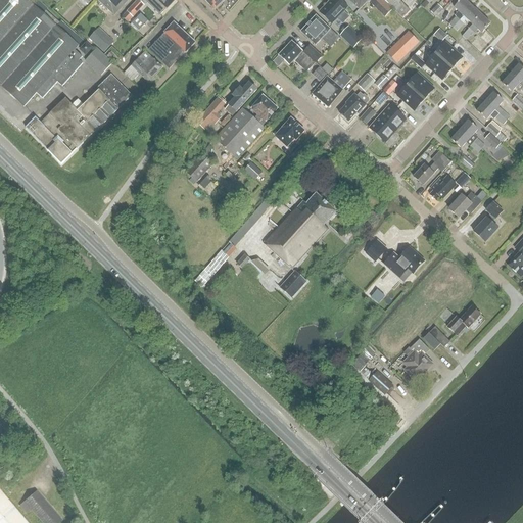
[(0,0),(0,85),(24,106),(37,92),(43,98),(57,81),(62,86),(83,62),(80,60),(83,57),(75,50),(79,46),(56,26),(59,22),(45,10),(43,13),(28,0),(0,0)]
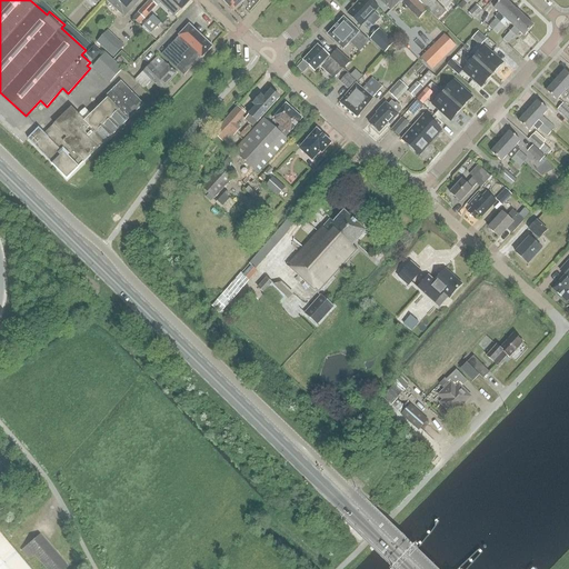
[(139,0),(107,0),(125,17),(139,0)]
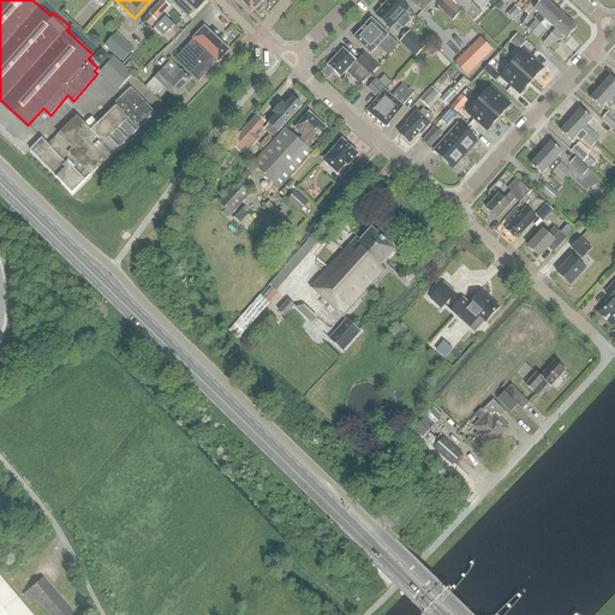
[(162,0),(149,13),(143,21),(150,27),(169,6),(162,0)]
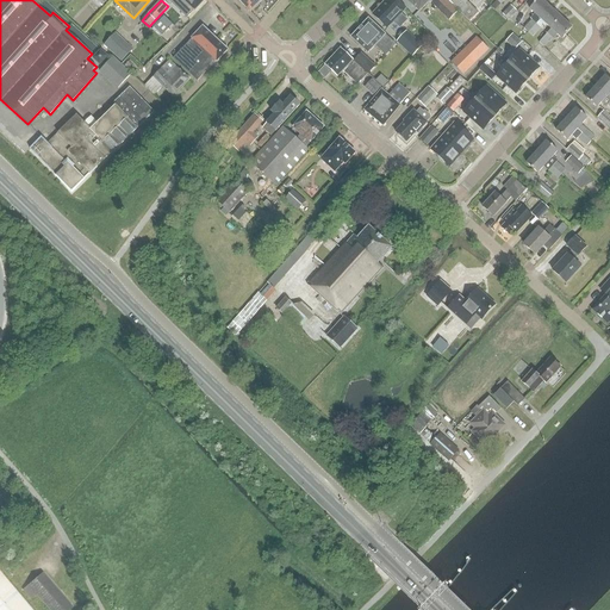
[(168,0),(186,18),(193,11),(204,0),(168,0)]
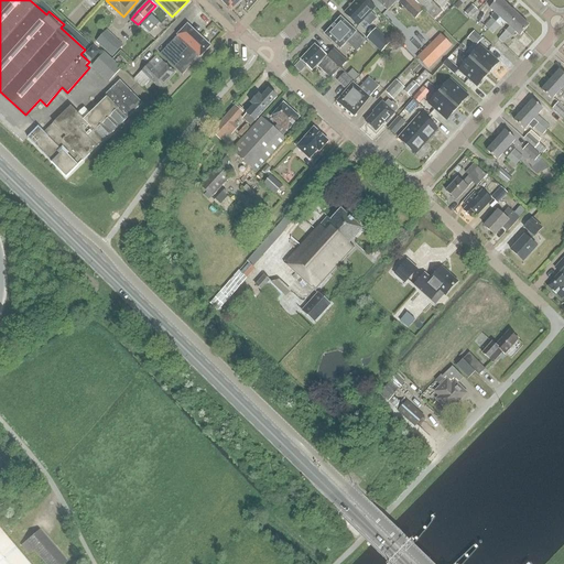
[(220,0),(230,10),(241,0),(220,0)]
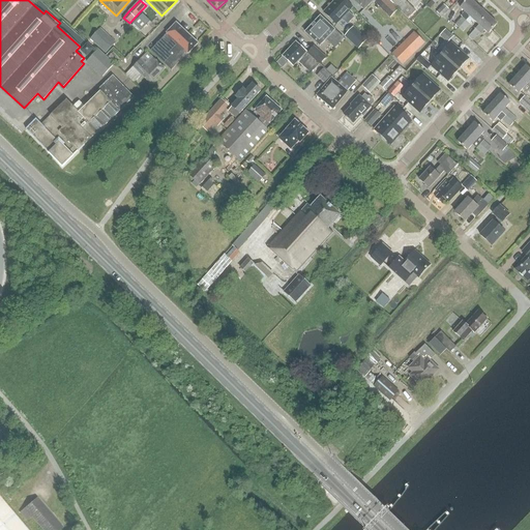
[(352,8),(343,0),(335,0),(323,12),(335,25),(352,8)]
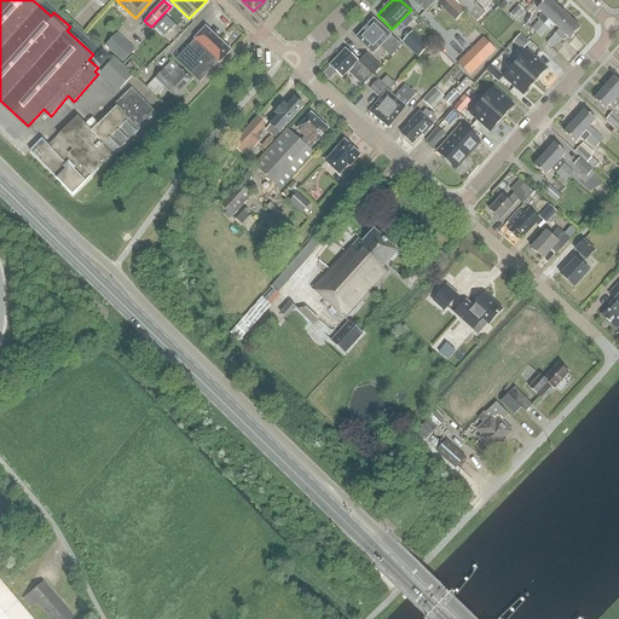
[(411,0),(412,1),(414,0),(424,12),(435,0),(411,0)]
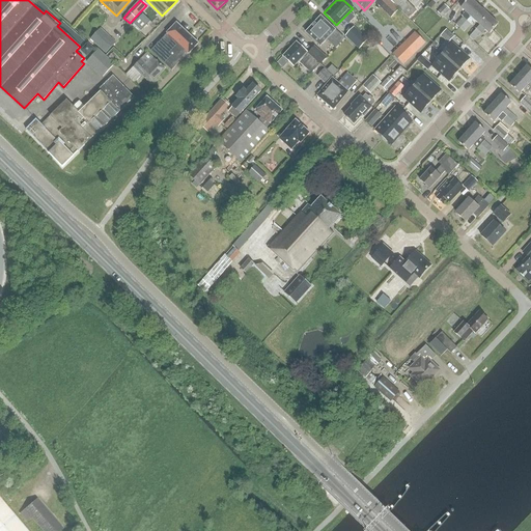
[(398,11),(386,0),(376,0),(374,3),(391,19),(398,11)]
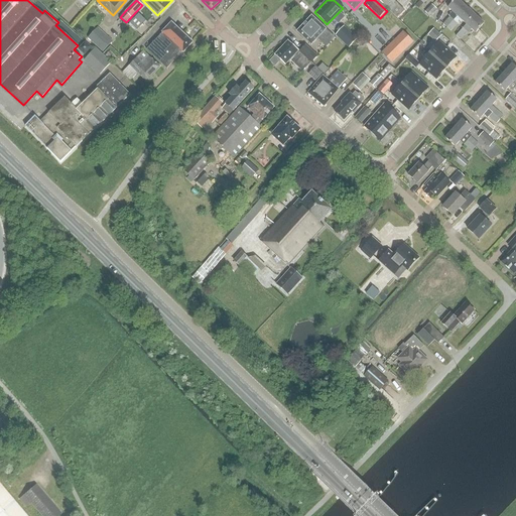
[(377,0),(396,17),(411,2),(409,0),(377,0)]
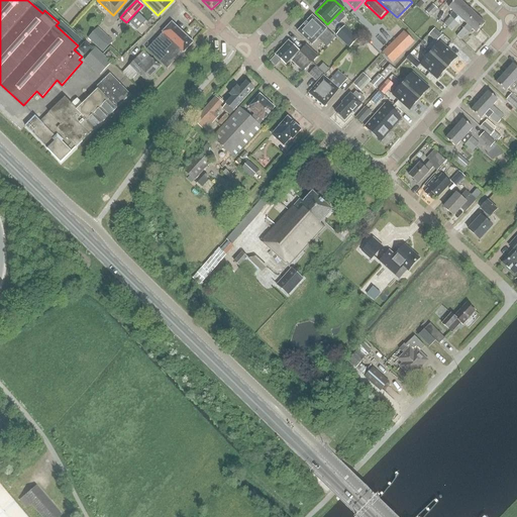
[(458,17),(458,16),(467,7),(458,0),(456,0),(449,8),(452,12),(448,16),(450,18),(454,21),(458,17)]
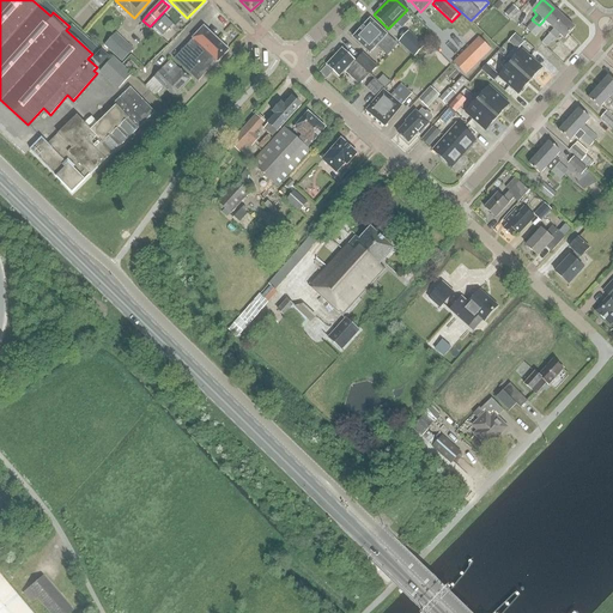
[(510,20),(519,12),(513,6),(504,14),(510,20)]
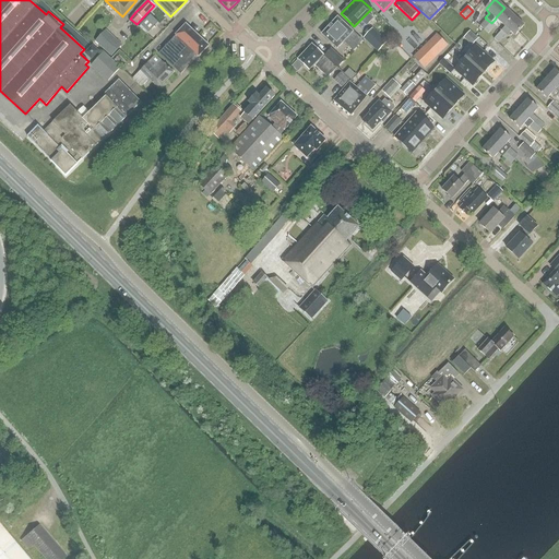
[(514,16),(504,8),(496,18),(496,19),(491,23),(495,26),(499,22),(506,27),(514,16)]
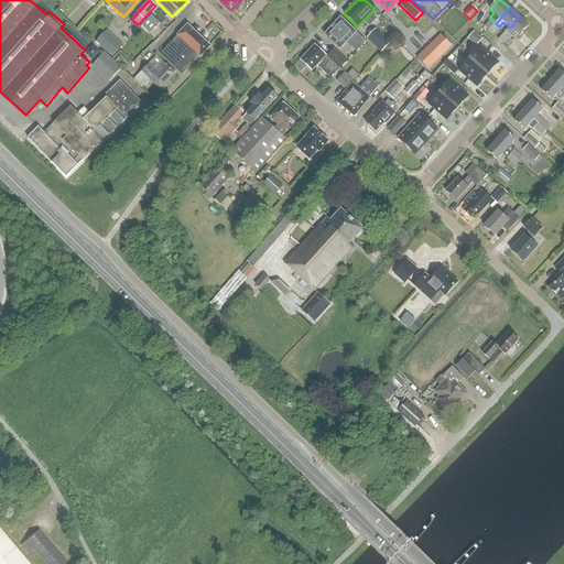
[(519,17),(510,28),(506,32),(510,35),(511,36),(514,32),(520,36),(529,25),(519,17)]
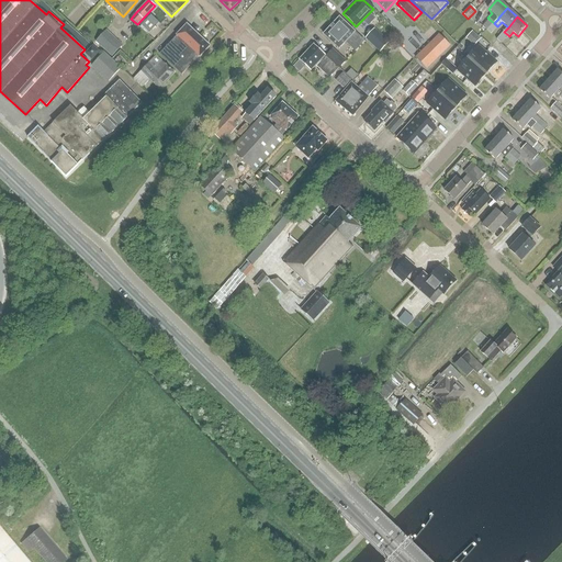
[(141,25),(148,33),(155,26),(147,19),(141,25)]
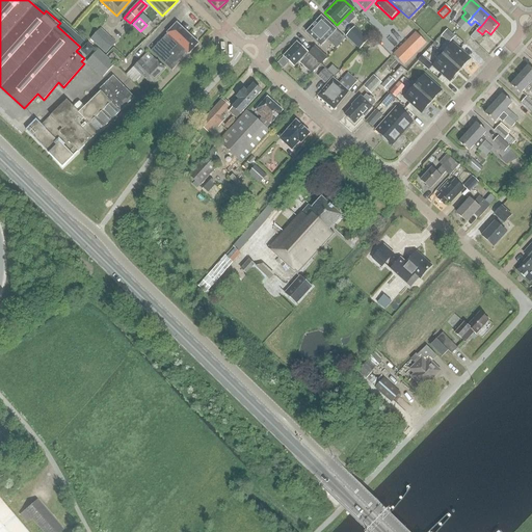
[(345,40),(336,30),(323,19),(321,18),(307,33),(321,46),(326,40),(337,49),(345,40)]
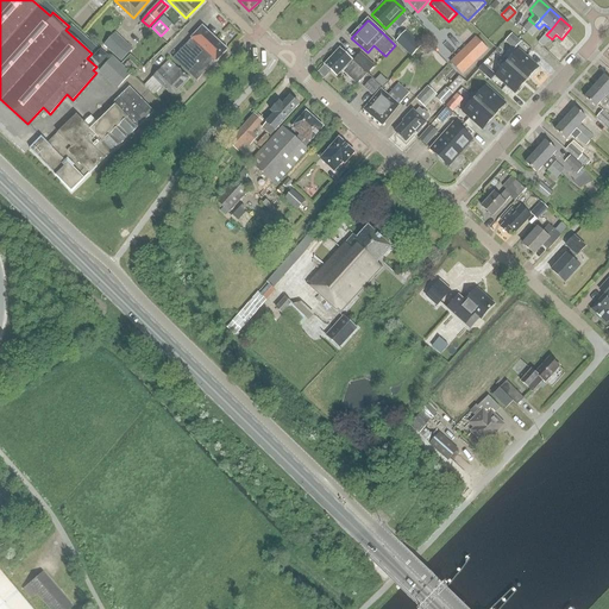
[(522,30),(527,33),(535,25),(531,22),(522,30)]
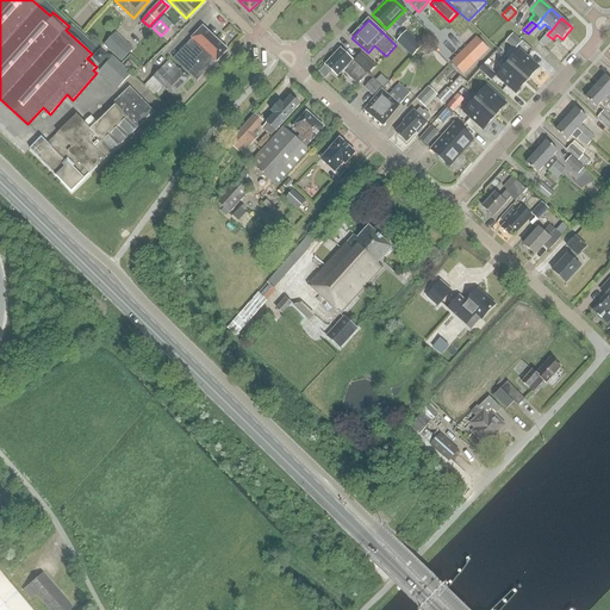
[(528,33),(533,38),(540,29),(536,25),(528,33)]
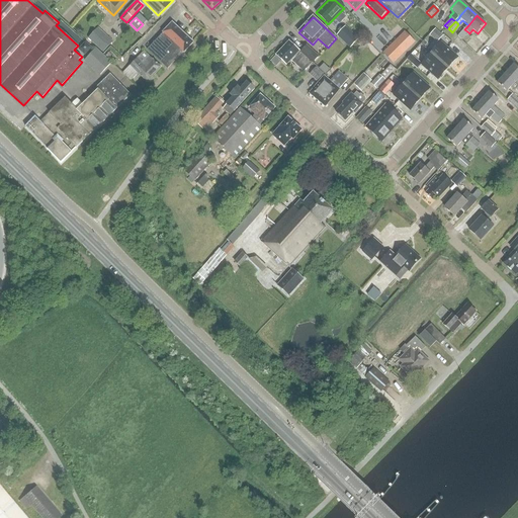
[(164,33),(148,50),(167,69),(183,52),(184,53),(193,42),(172,23),(163,32),(164,33)]
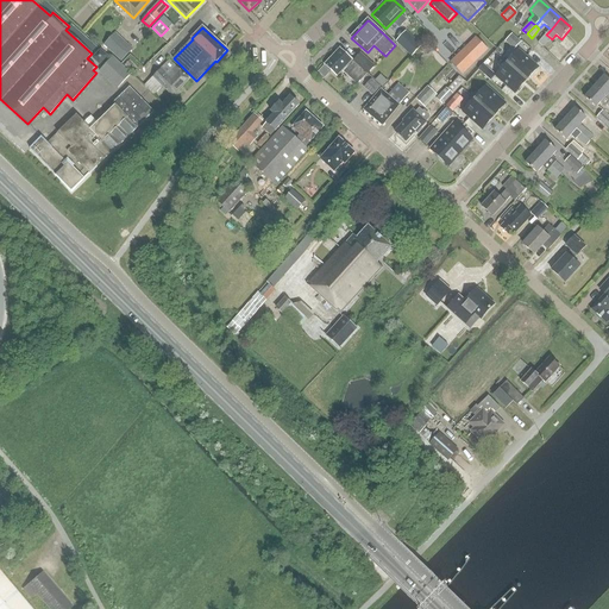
[(121,62),(133,49),(115,32),(104,45),(121,62)]
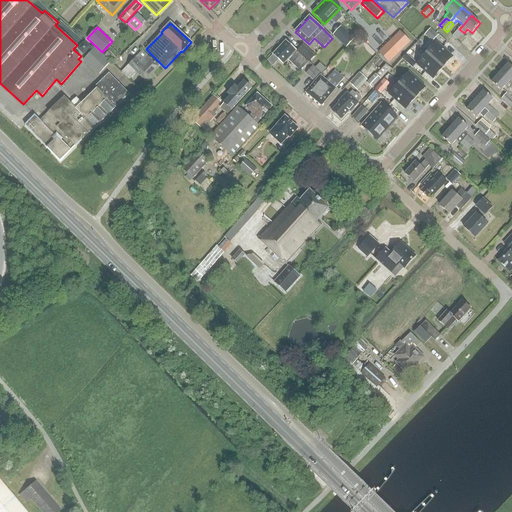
[(333,34),(346,46),(353,39),(340,27),(333,34)]
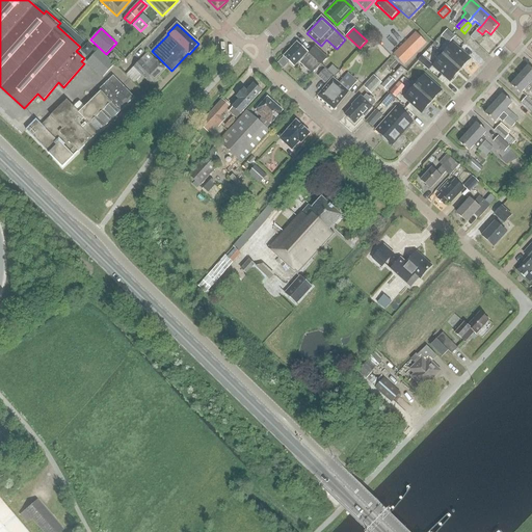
[(455,36),(448,30),(442,36),(445,38),(446,37),(451,42),(455,36)]
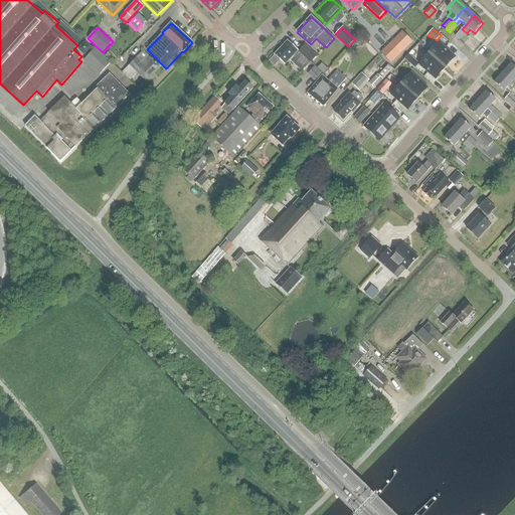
[(459,39),(466,32),(462,29),(455,36),(459,39)]
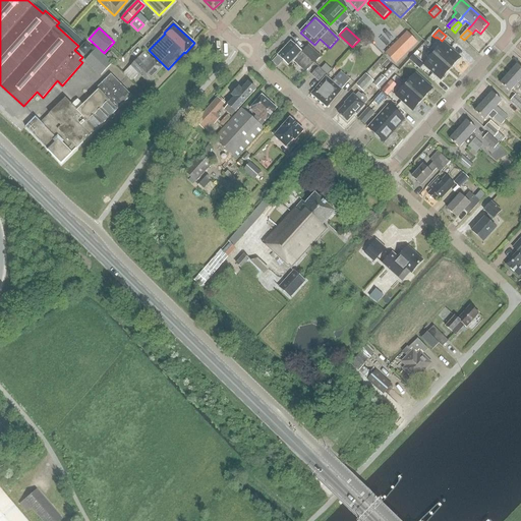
[(400,39),(385,54),(395,64),(409,49),(400,39)]
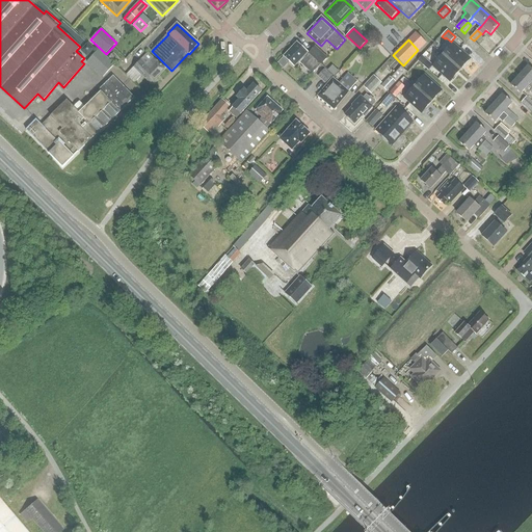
[(87,54),(94,48),(88,43),(83,49),(87,54)]
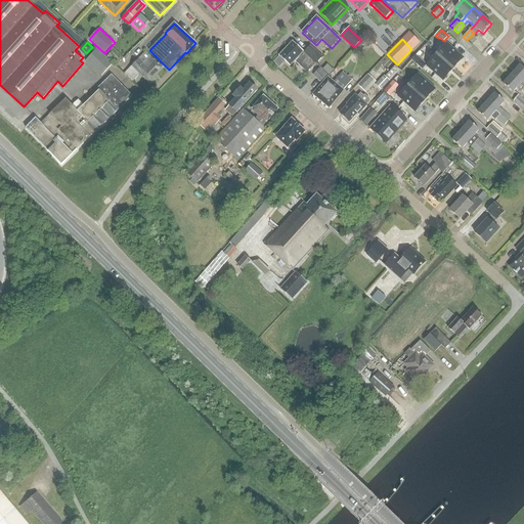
[(293,42),(279,56),(290,66),(294,61),(306,74),(312,67),(315,63),(304,52),(293,42)]
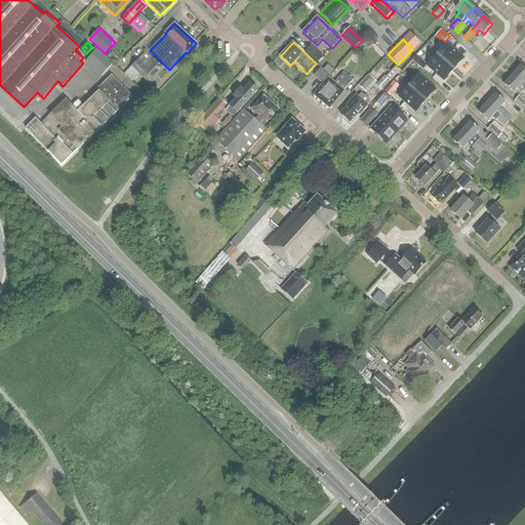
[(437,54),(454,70),(465,58),(453,48),(447,43),(437,54)]
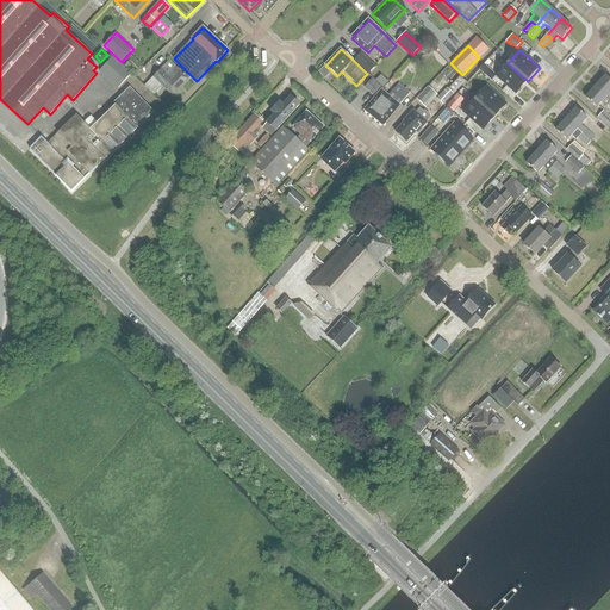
[(360,54),(354,61),(367,74),(374,67),(360,54)]
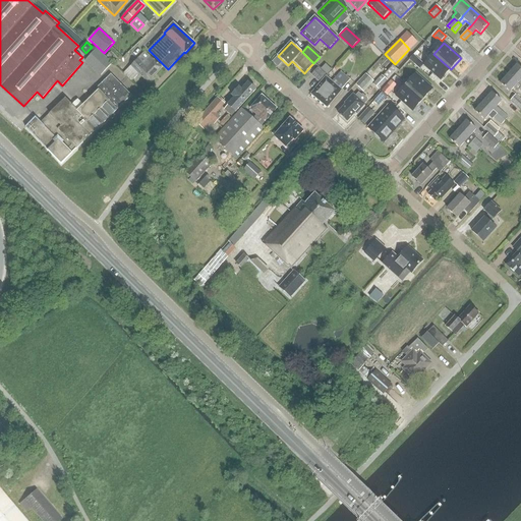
[(112,62),(98,48),(85,60),(101,74),(112,62)]
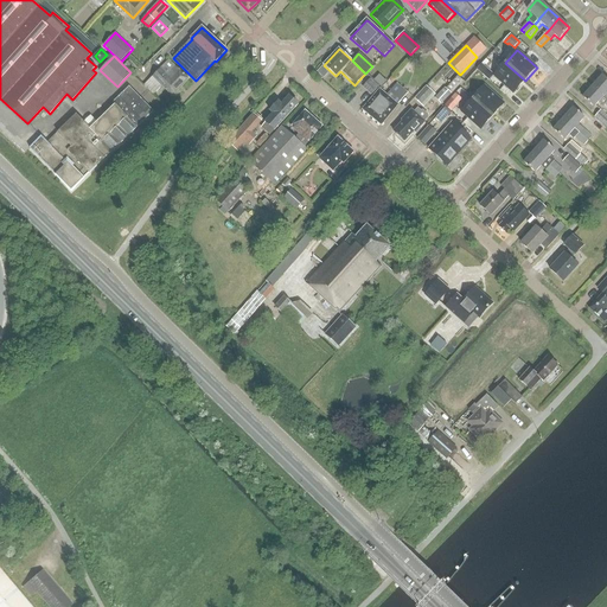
[(133,72),(138,68),(129,59),(125,64),(133,72)]
